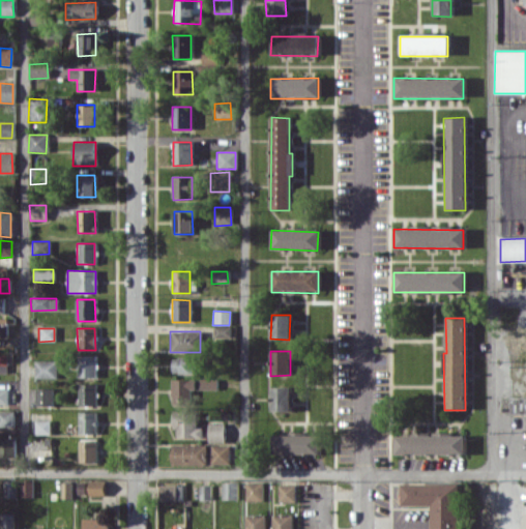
[(94,355),(77,356),(78,378),(95,378),(94,355)]
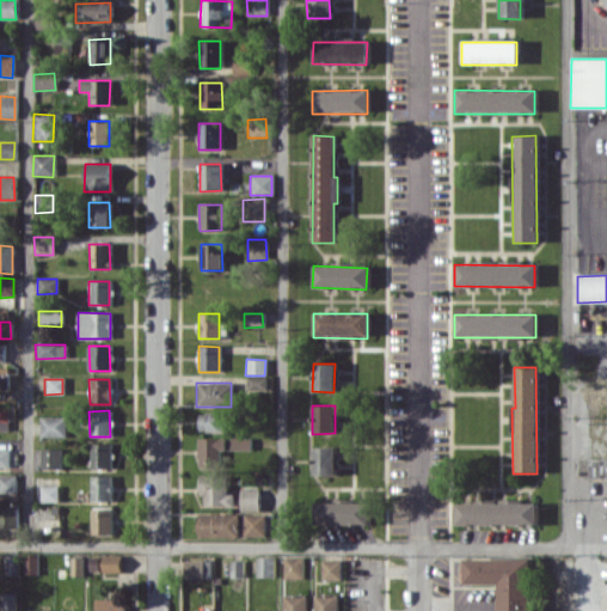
[(227,433),(227,414),(198,413),(197,432),(227,433)]
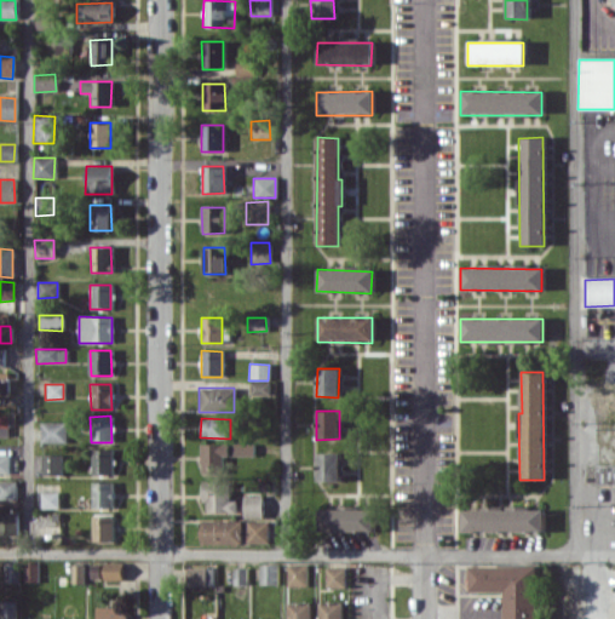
[(65,423),(40,423),(39,443),(65,443),(65,423)]
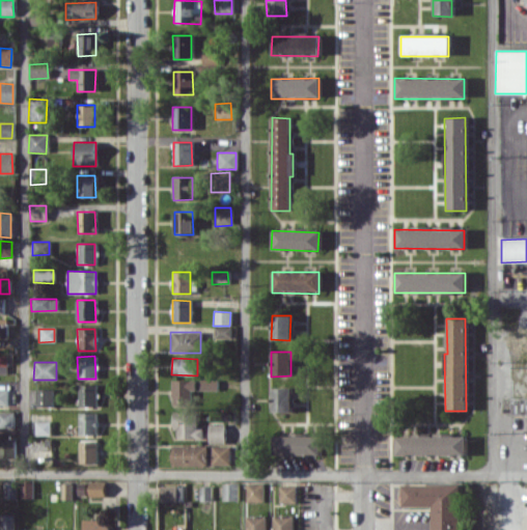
[(171,382),(172,406),(193,405),(192,392),(217,391),(216,380),(171,382)]
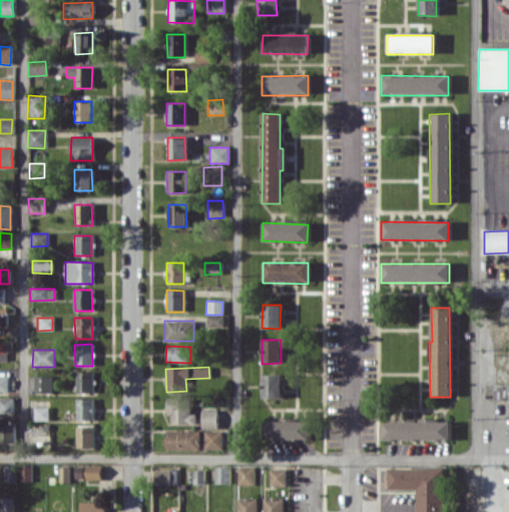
[(74,393),(91,393),(92,372),(75,372),(74,393)]
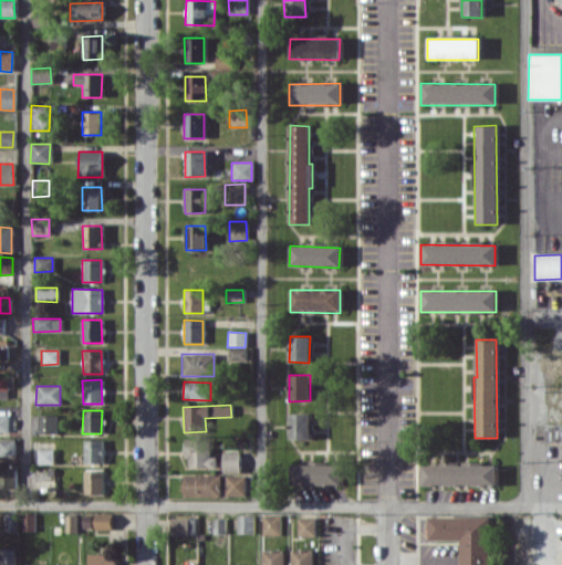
[(289,440),(311,440),(311,415),(290,414),(289,440)]
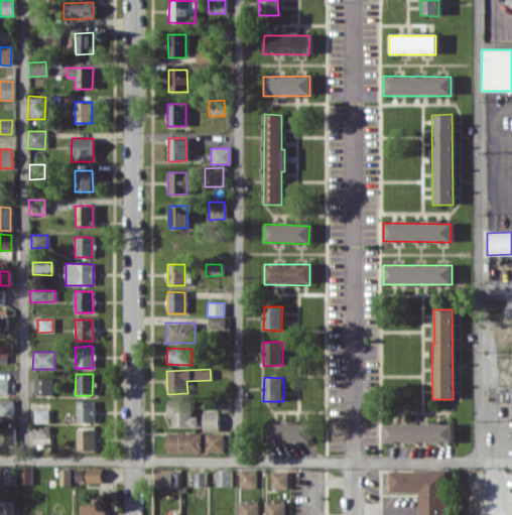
[(50,378),(32,379),(33,395),(50,395),(50,378)]
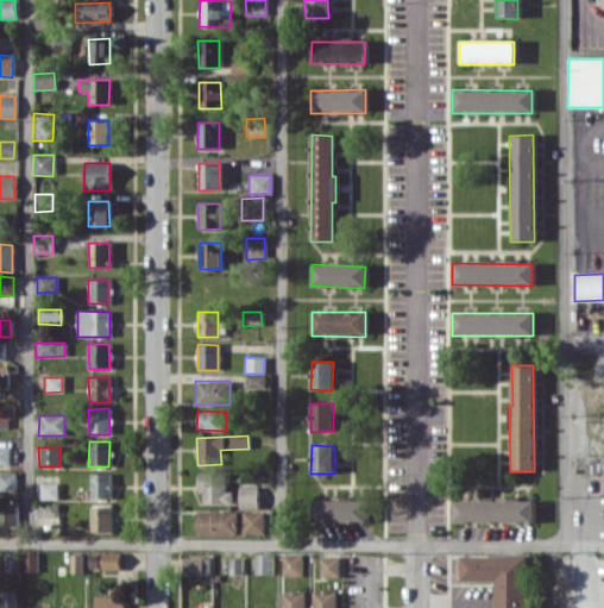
[(603,457),(584,457),(584,476),(603,475),(603,457)]
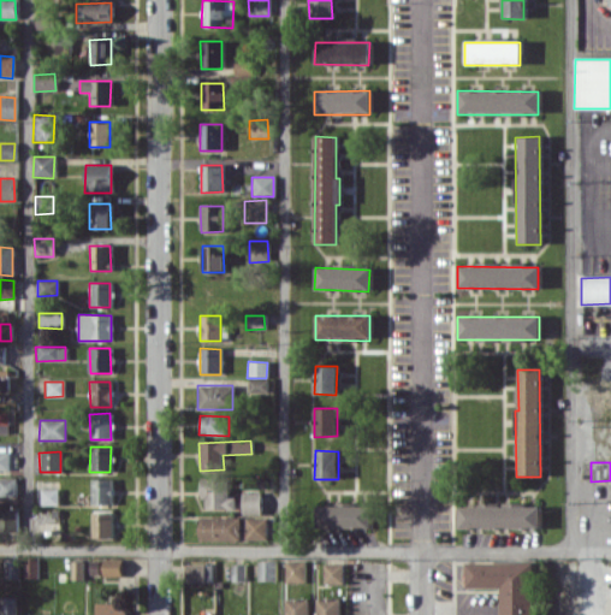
[(0,496),(13,497),(15,479),(0,478),(0,496)]
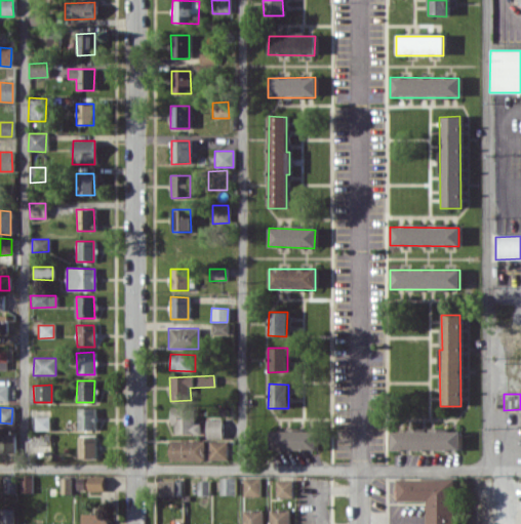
[(199,434),(200,424),(193,424),(193,408),(171,408),(171,434),(199,434)]
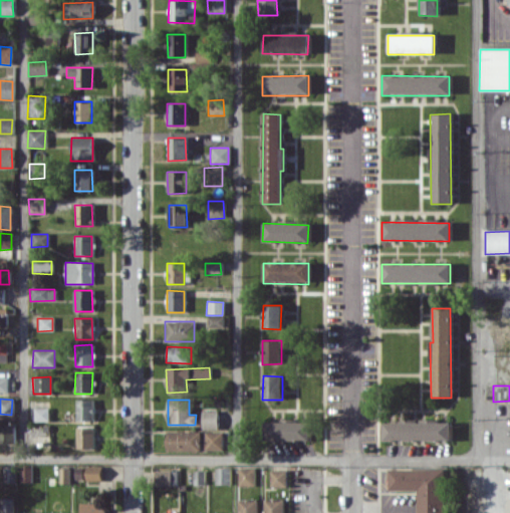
[(75,422),(92,421),(92,401),(74,401),(75,422)]
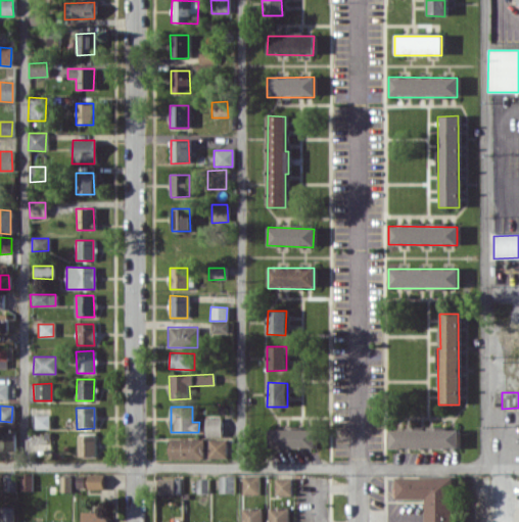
[(48,429),(48,416),(33,416),(34,429),(48,429)]
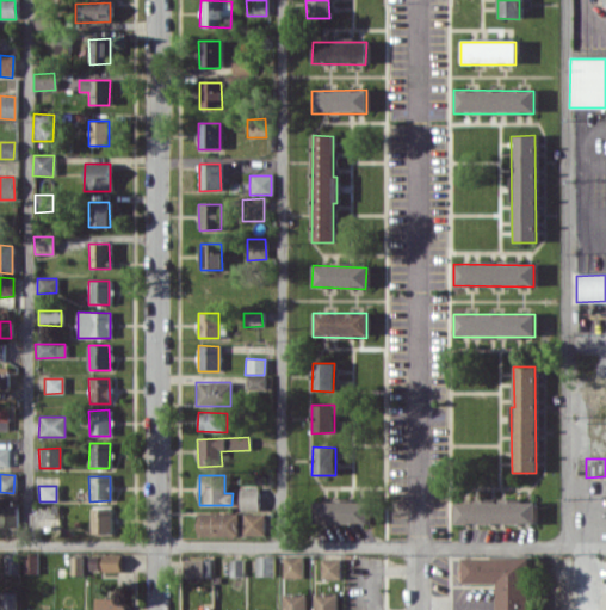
[(258,488),(239,488),(239,510),(258,510),(258,488)]
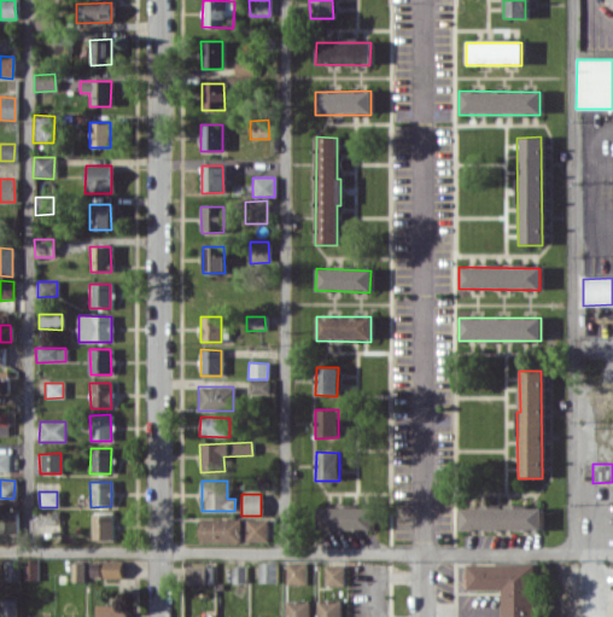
[(371,530),(371,507),(314,508),(315,530),(371,530)]
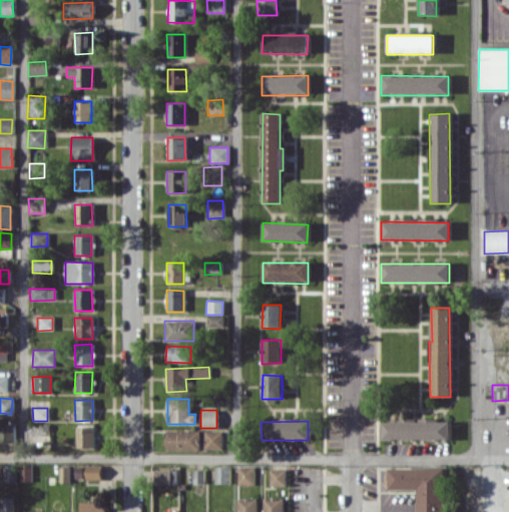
[(448,422),(381,422),(381,441),(448,440),(448,422)]
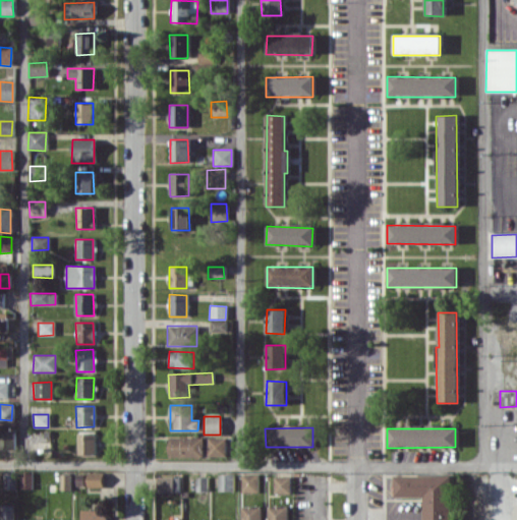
[(0,450),(13,450),(13,431),(0,431),(0,450)]
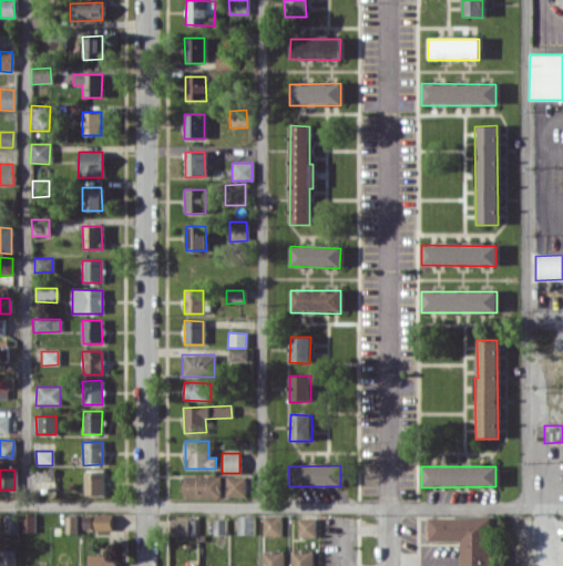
[(83,495),(102,495),(102,472),(83,472),(83,495)]
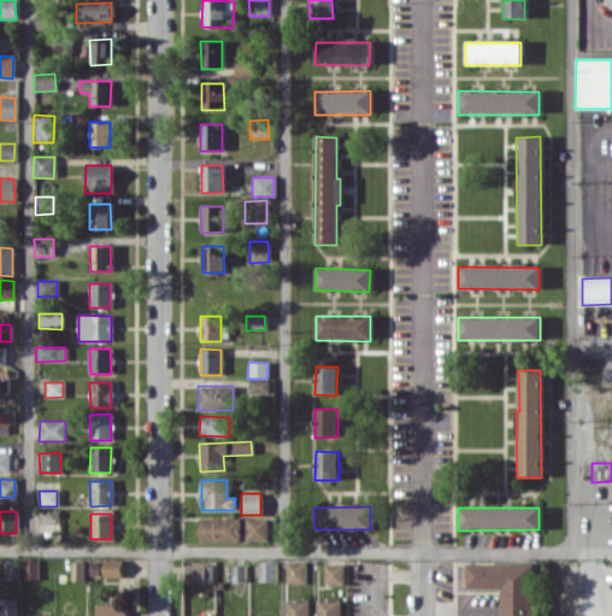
[(198,541),(239,543),(239,518),(199,517),(198,541)]
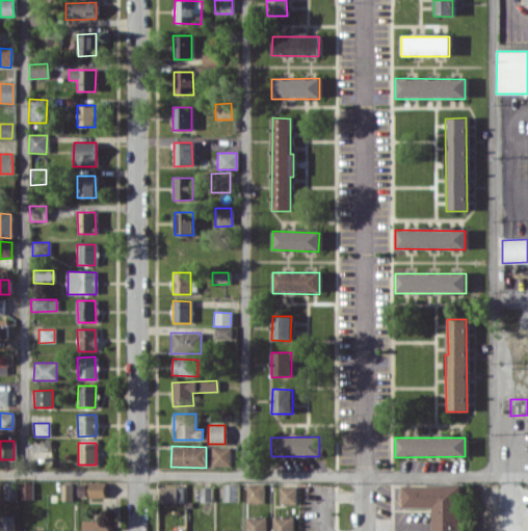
[(210,466),(229,467),(230,448),(210,447),(210,466)]
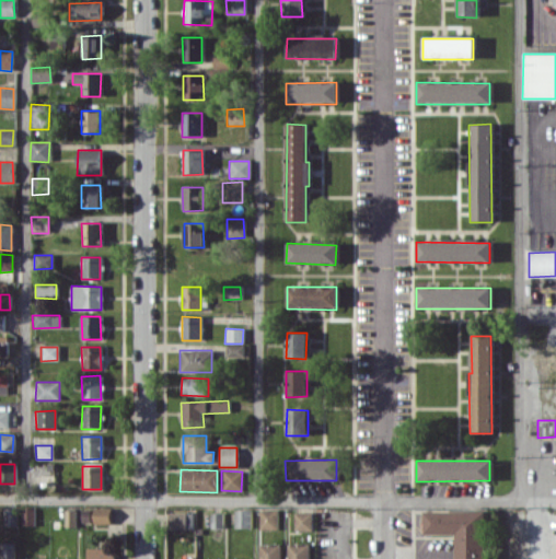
[(91,508),(92,525),(109,524),(108,508),(91,508)]
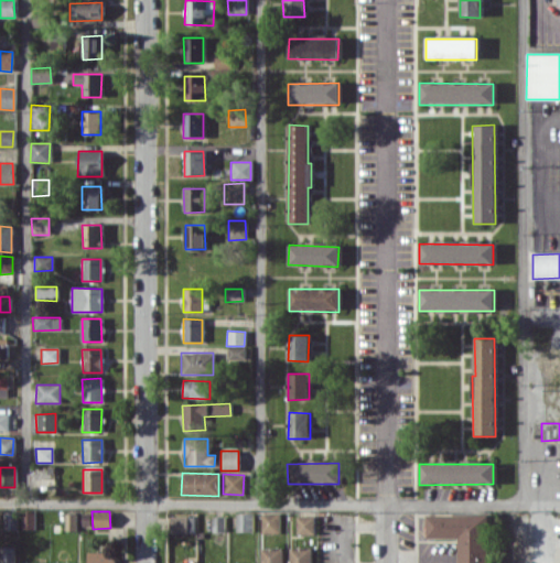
[(33,513),(20,512),(20,530),(32,530),(33,513)]
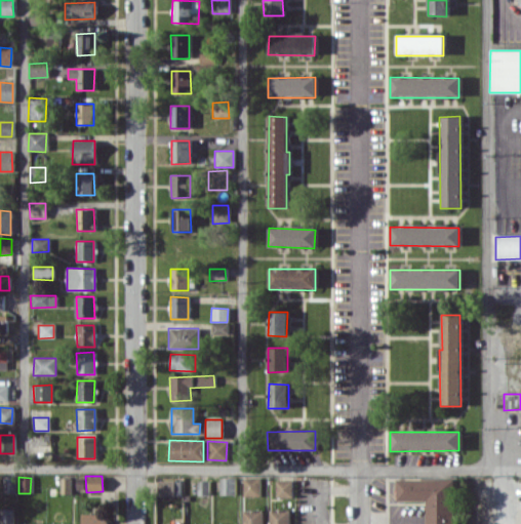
[(58,494),(69,494),(70,479),(58,478),(58,494)]
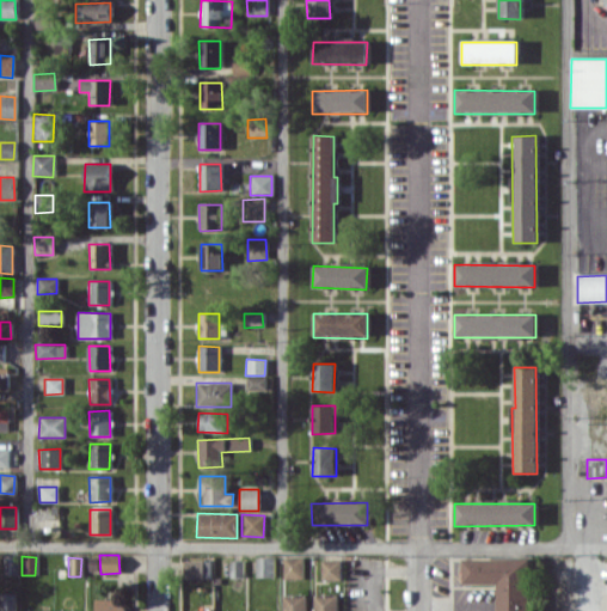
[(253,576),(271,578),(271,558),(255,557),(253,576)]
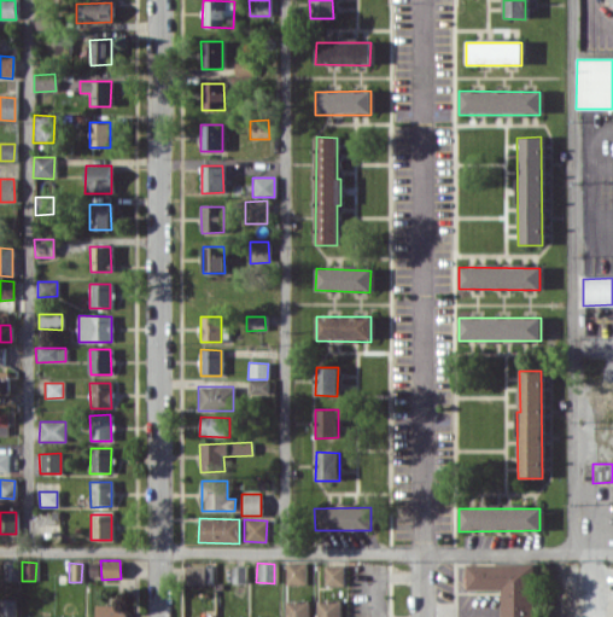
[(284,585),(303,585),(303,564),(284,564),(284,585)]
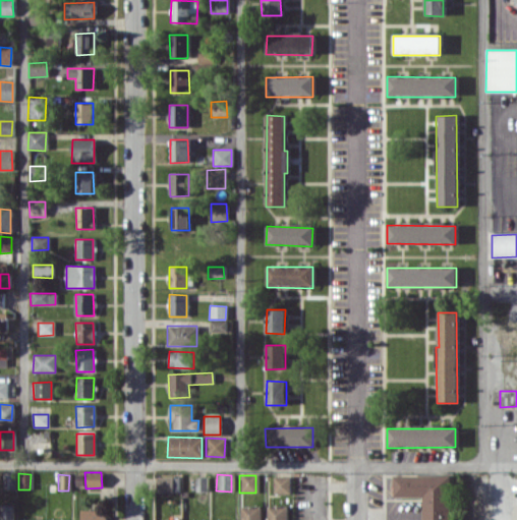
[(450,519),(451,476),(394,475),(394,497),(423,498),(423,519),(450,519)]
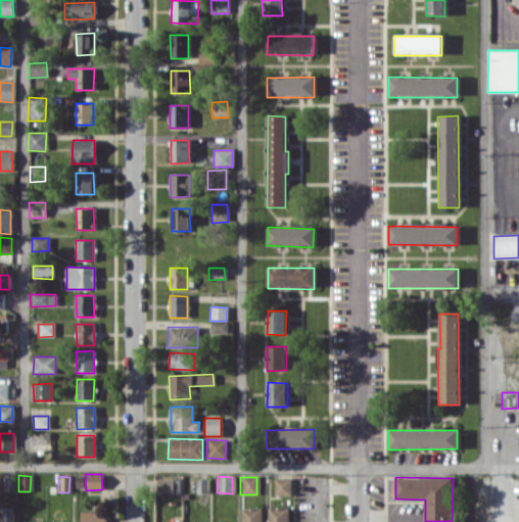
[(178,494),(178,479),(154,479),(154,493),(178,494)]
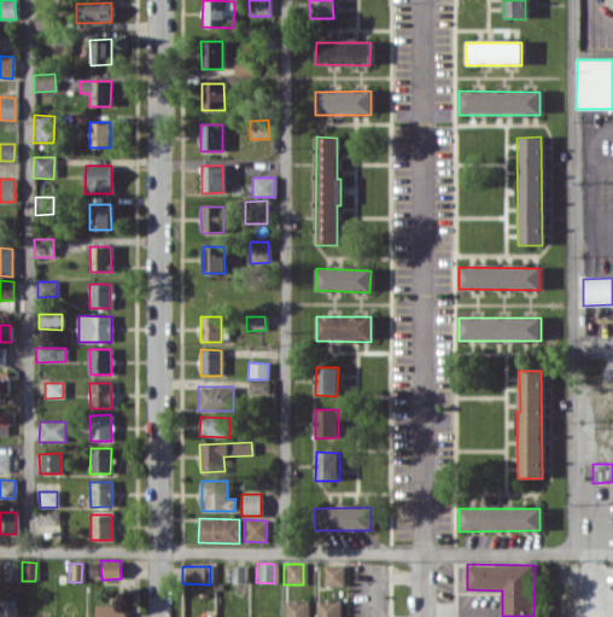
[(321,586),(342,586),(342,566),(321,566),(321,586)]
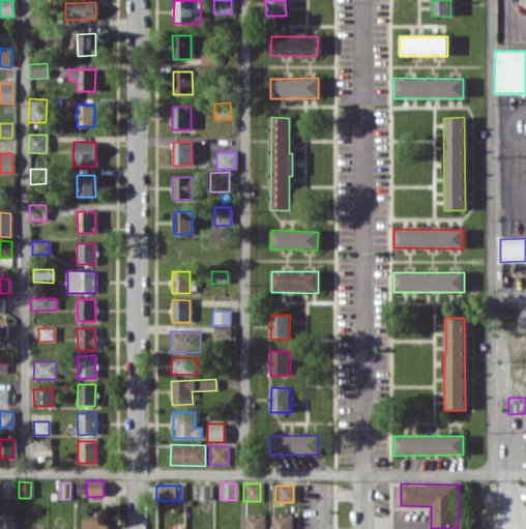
[(10,528),(10,513),(0,513),(0,528),(10,528)]
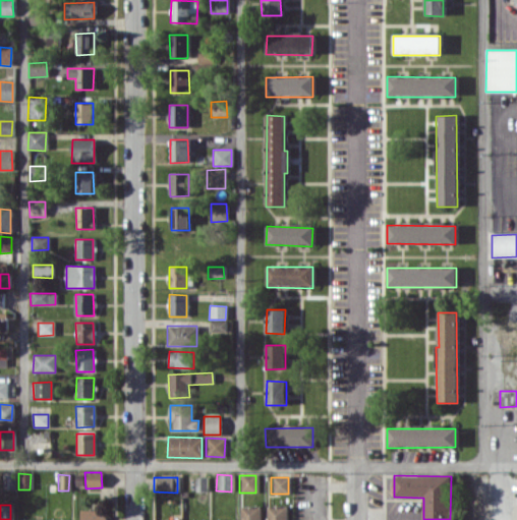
[(259,519),(259,506),(239,506),(238,519),(259,519)]
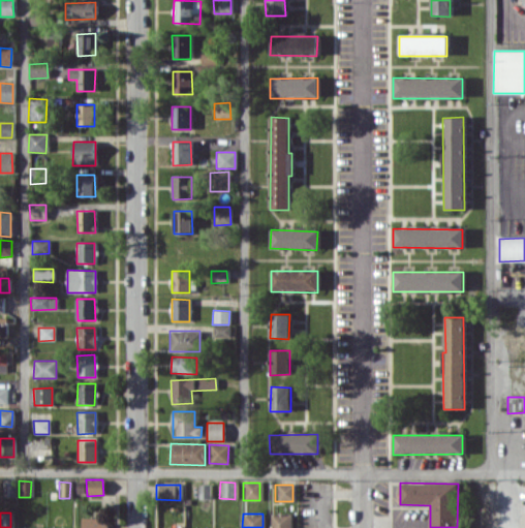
[(289,527),(289,515),(269,515),(269,527),(289,527)]
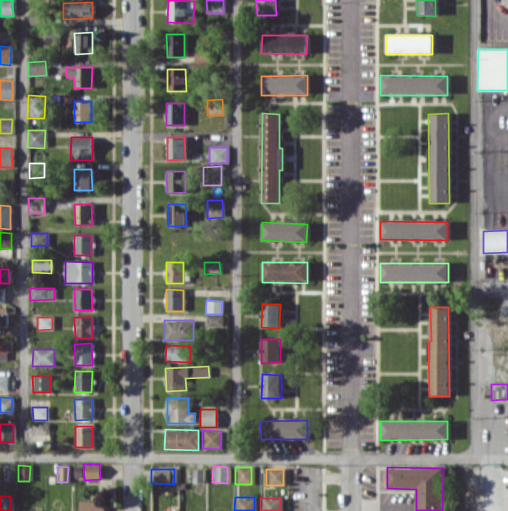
[(103,510),(103,500),(77,501),(77,510),(103,510)]
